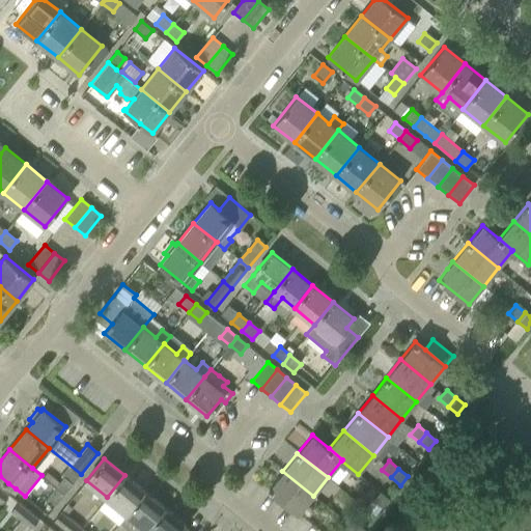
[(313,496),(282,471),(276,478),(277,479),(269,490),(299,513),(313,496)]
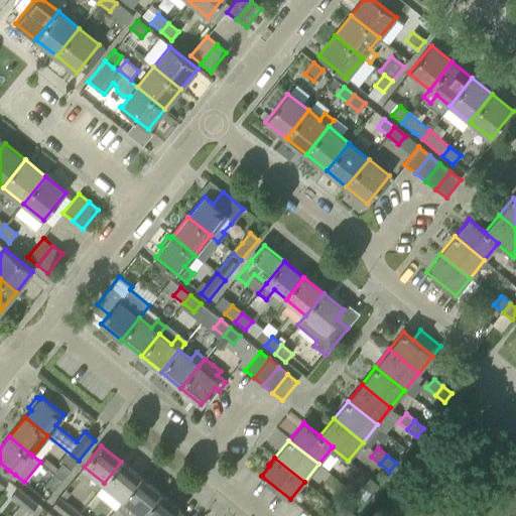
[(104,483),(123,499),(141,478),(121,462),(104,483)]
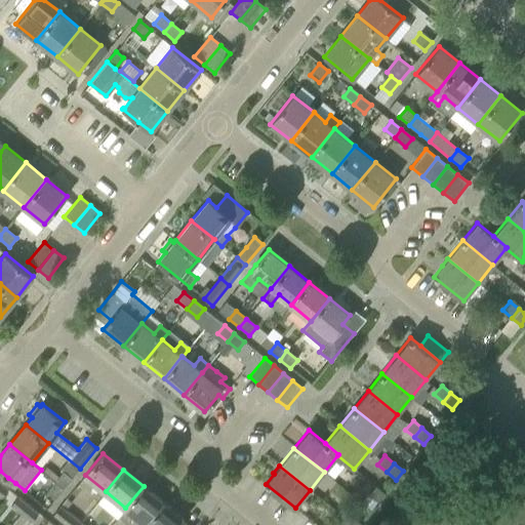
[(63,472),(54,481),(64,488),(71,479),(63,472)]
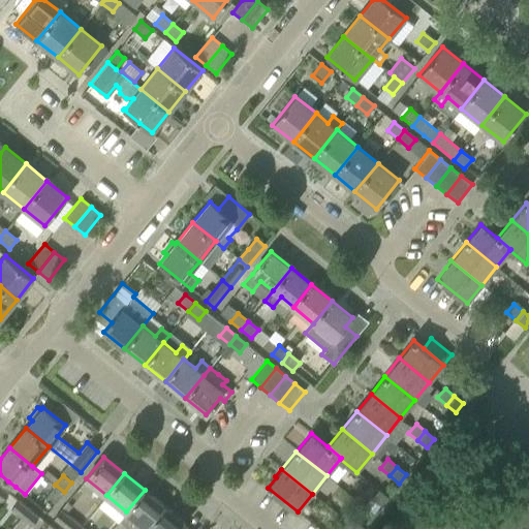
[(64,492),(55,485),(47,496),(55,503),(64,492)]
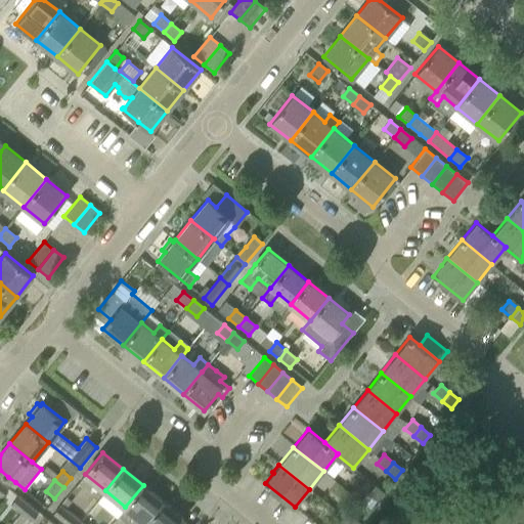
[(134,515),(145,523),(163,501),(143,485),(125,507),(119,515),(128,522),(134,515)]
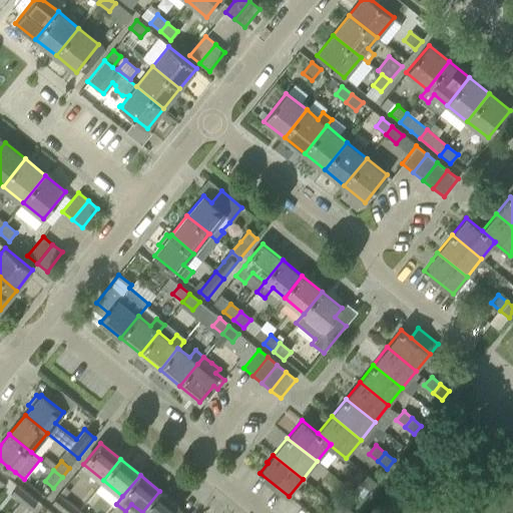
[(367,475),(360,483),(369,491),(376,482),(367,475)]
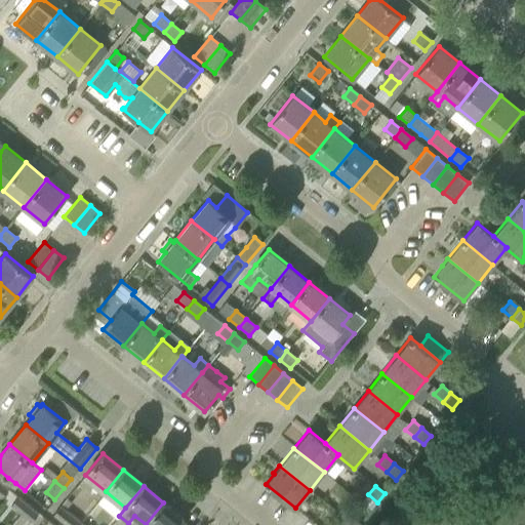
[(11,505),(22,513),(29,505),(18,496),(11,505)]
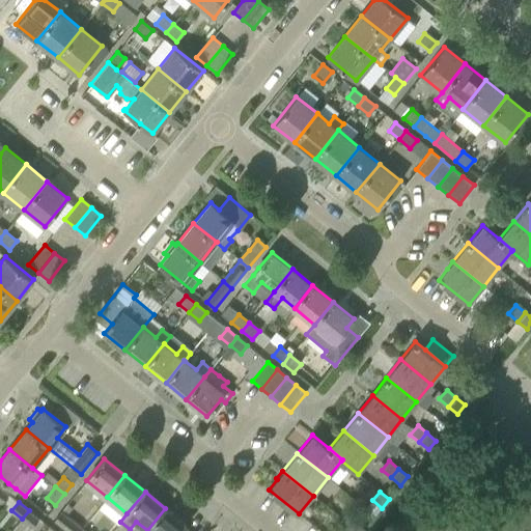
[(165,508),(147,530),(146,530),(189,530),(185,527),(186,525),(165,508)]
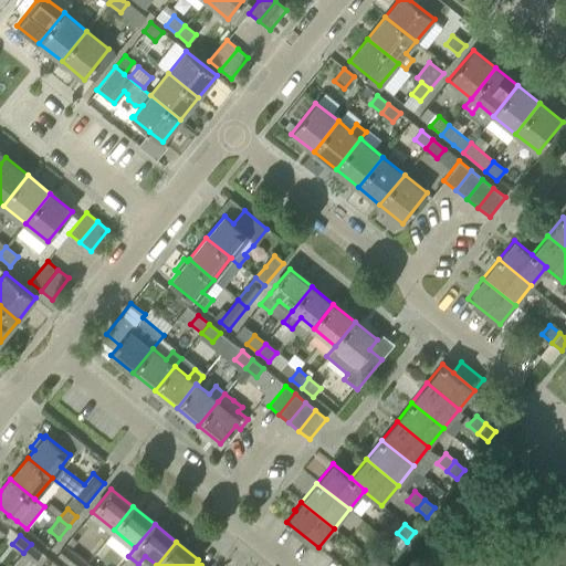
[(31,544),(23,553),(34,562),(42,553),(31,544)]
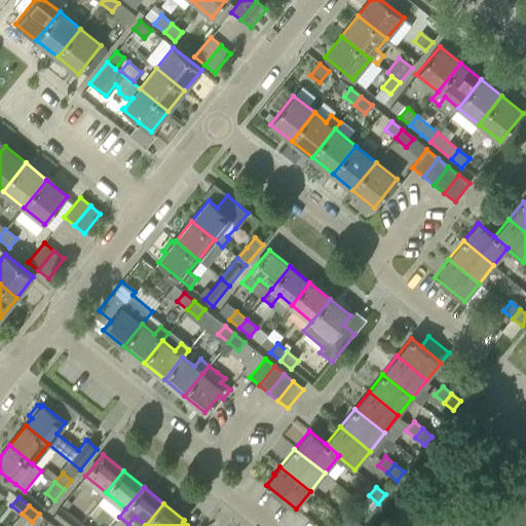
[(53,516),(66,525),(78,525),(80,523),(60,506),(53,516)]
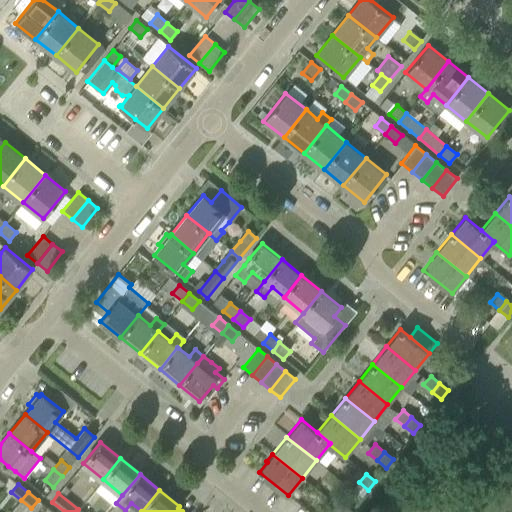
[(326,505),(335,511),(342,503),(333,496),(326,505)]
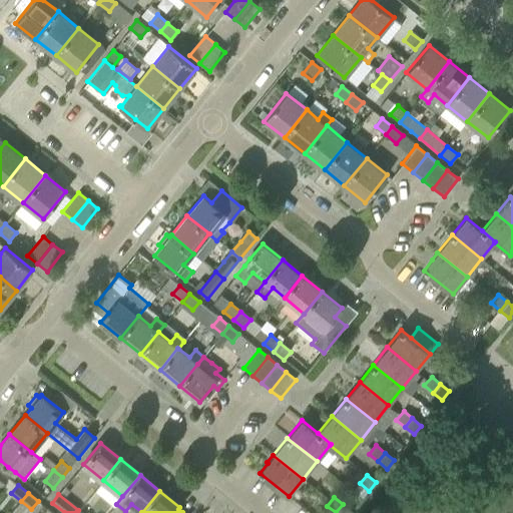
[(343,504),(336,512),(350,512),(352,511),(343,504)]
